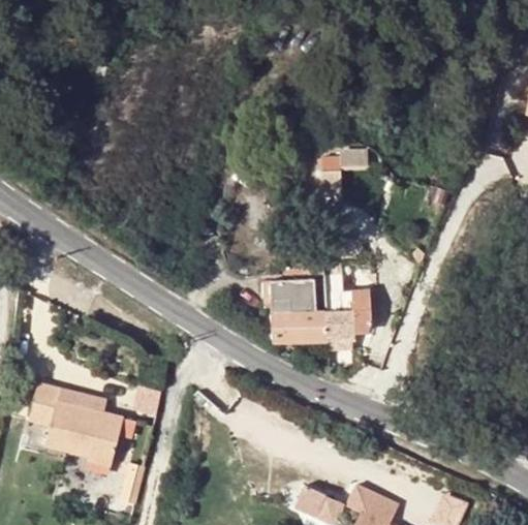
[(86,52),(95,50),(93,32),(83,34),(86,52)]
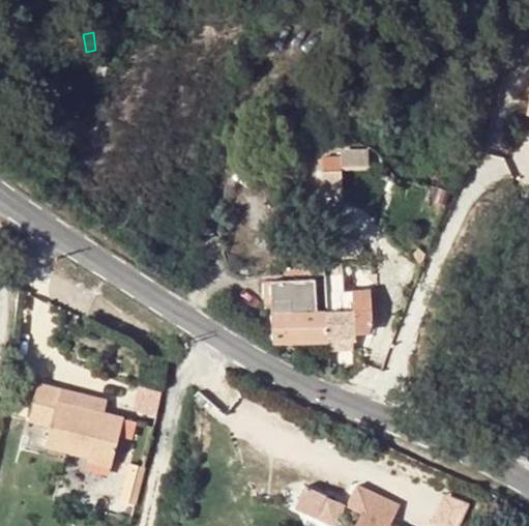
[(57,57),(68,55),(65,37),(54,39),(57,57)]
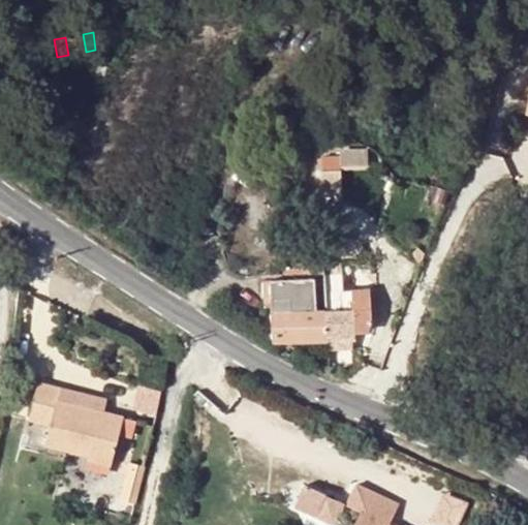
[(114,38),(102,40),(103,49),(118,45),(117,40),(115,40),(114,38)]
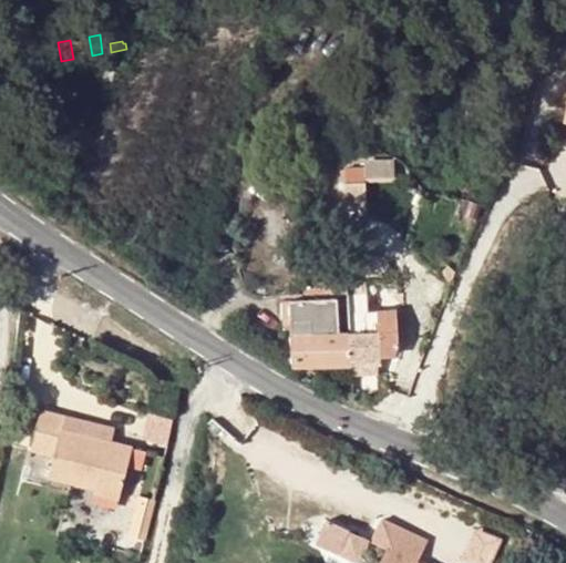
[(113,70),(104,68),(103,75),(112,78),(113,70)]
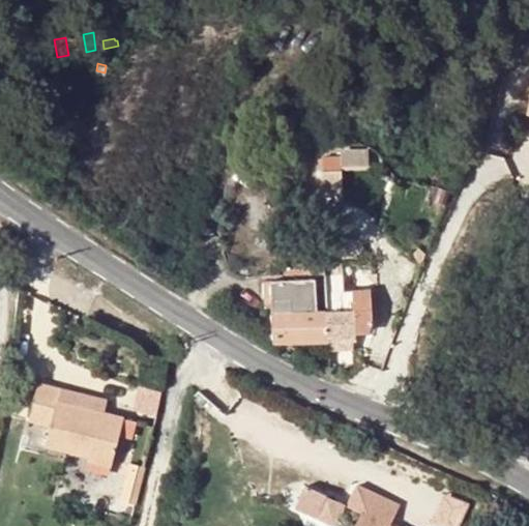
[(340,158),(322,161),(323,173),(325,203),(343,202),(340,158)]
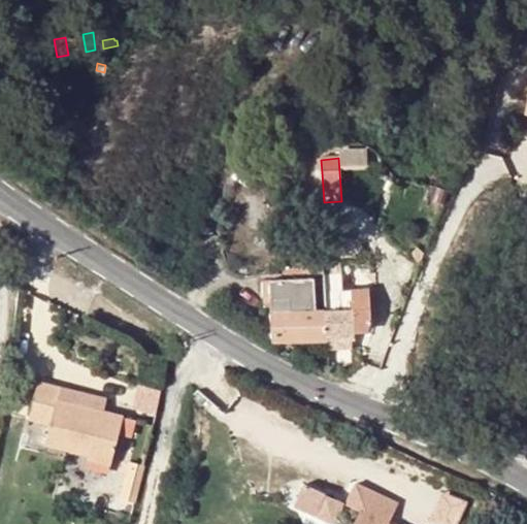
[(308,172),(311,203),(324,202),(322,172),(308,172)]
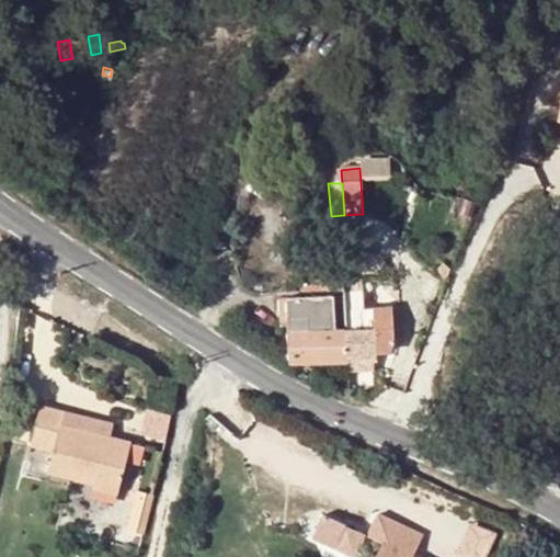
[(289,362),(347,362),(345,331),(334,331),(333,296),(276,298),(277,314),(287,313),(289,362)]
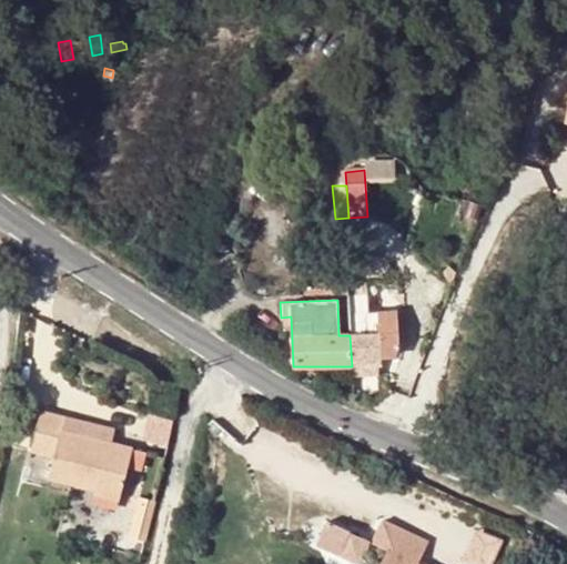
[(350,335),(352,366),(381,366),(380,356),(394,358),(400,345),(398,314),(355,314),(355,335),(350,335)]
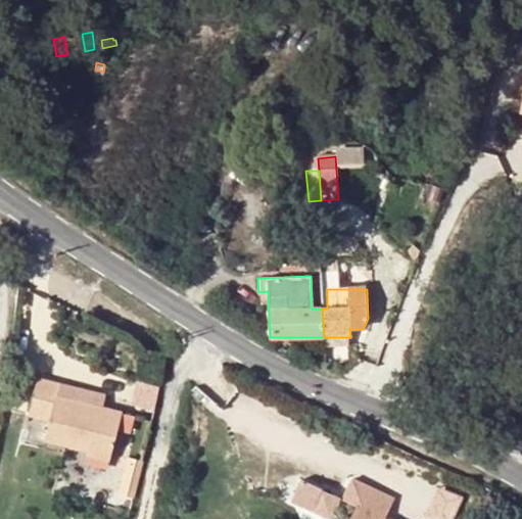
[(350,337),(363,336),(363,329),(349,328),(350,337)]
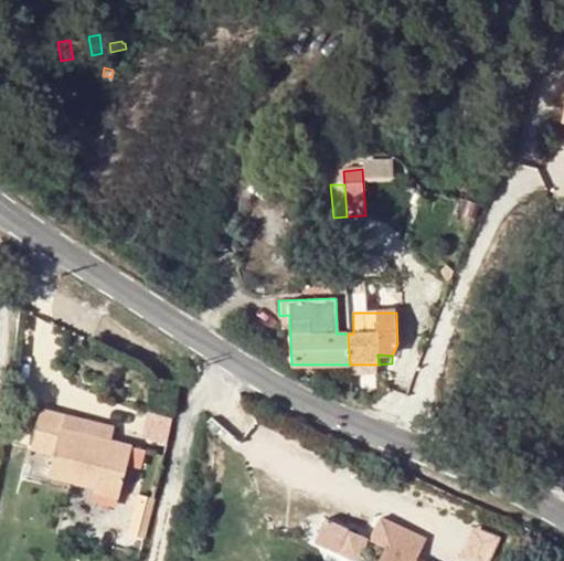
[(379,377),(379,364),(350,364),(351,377),(379,377)]
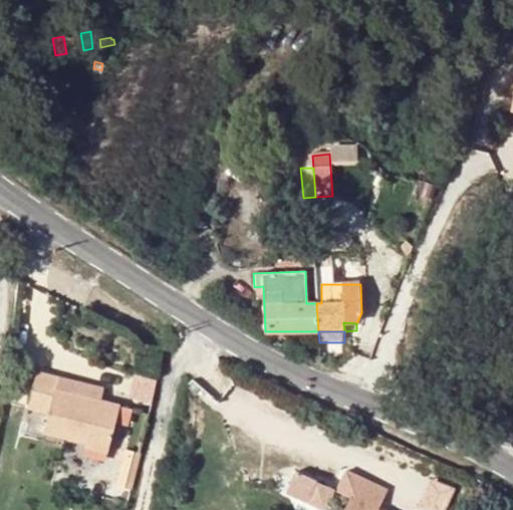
[(380,378),(382,363),(370,361),(367,376),(380,378)]
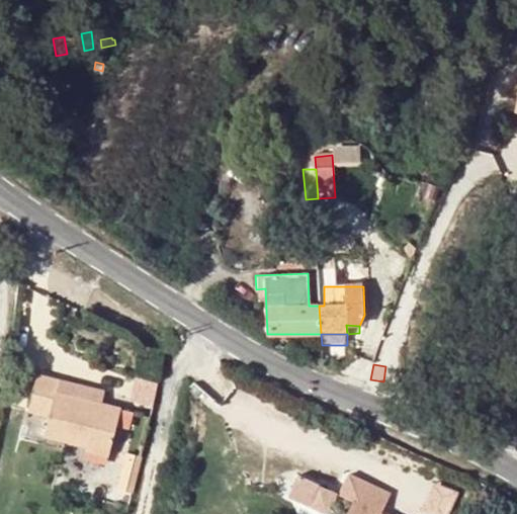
[(51,413),(45,434),(66,439),(68,433),(87,437),(85,444),(85,446),(110,453),(121,408),(56,390),(59,377),(37,372),(28,407),(51,413)]
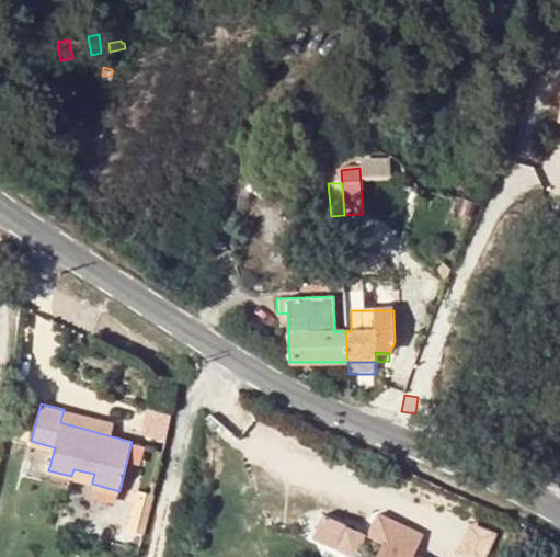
[(92,481),(94,474),(73,469),(71,476),(92,481)]
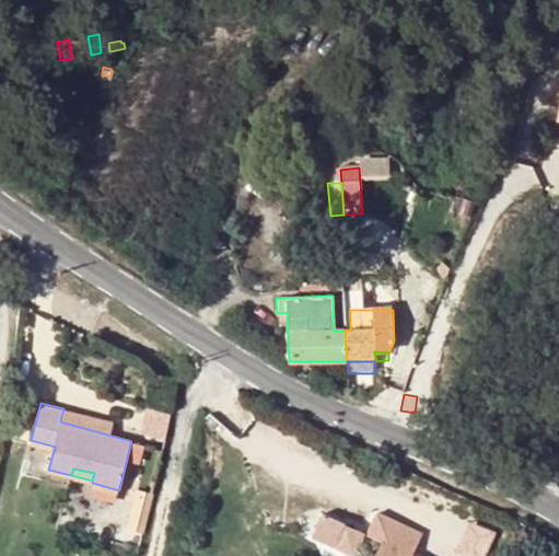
[(421,533),(375,514),(365,536),(381,542),(374,555),(412,555),(411,555),(421,533)]
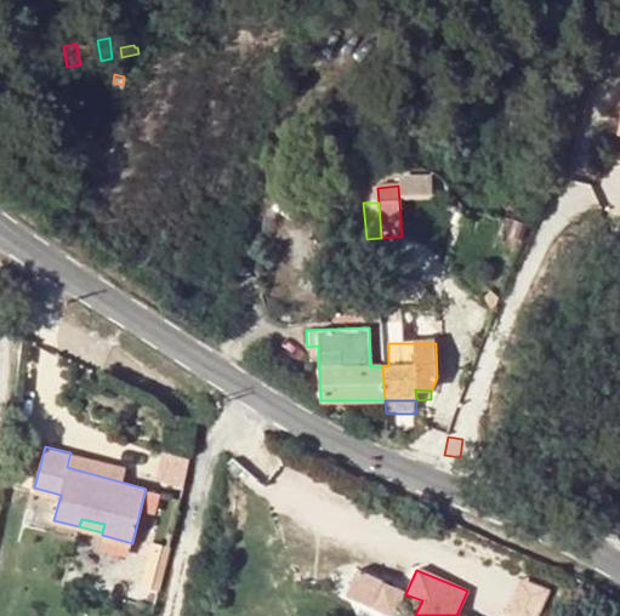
[(510,608),(536,615),(540,615),(551,581),(522,571),(510,608)]
